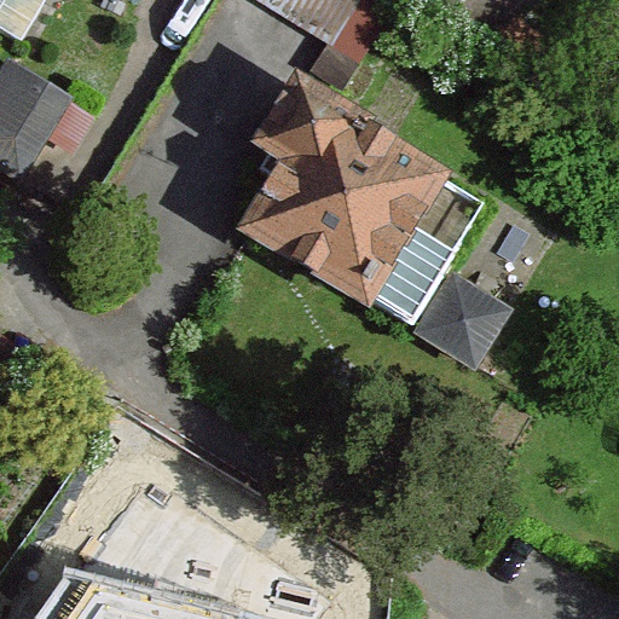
[(260,0),(343,50),(372,0),(260,0)]
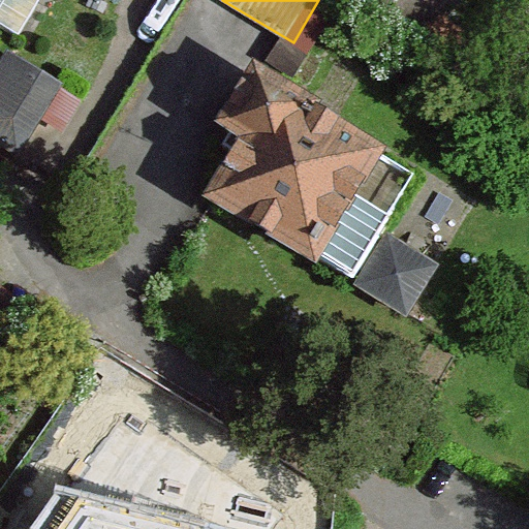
[(12,55),(0,74),(0,147),(27,163),(71,90),(12,55)]
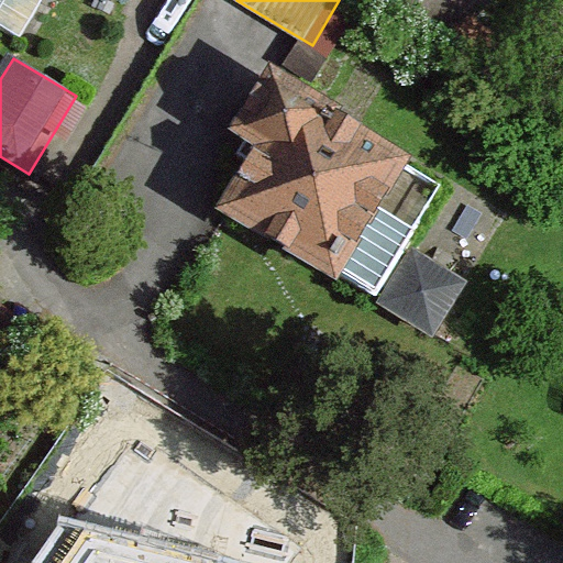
[(435,184),(273,88),(241,142),(263,155),(223,221),(364,305),(435,184)]
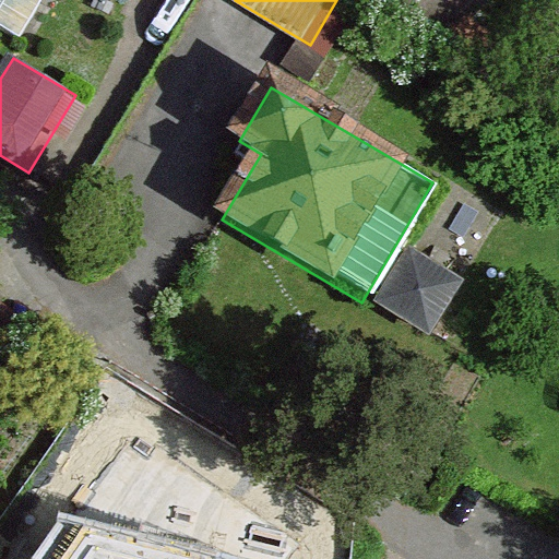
[(450,283),(405,257),(379,302),(423,329),(450,283)]
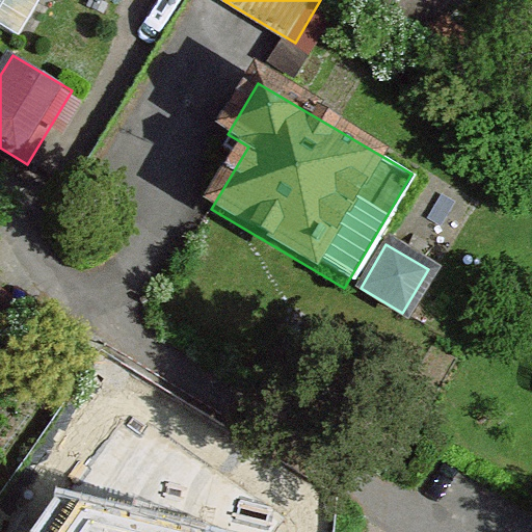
[(223,531),(60,486),(31,531),(223,531)]
